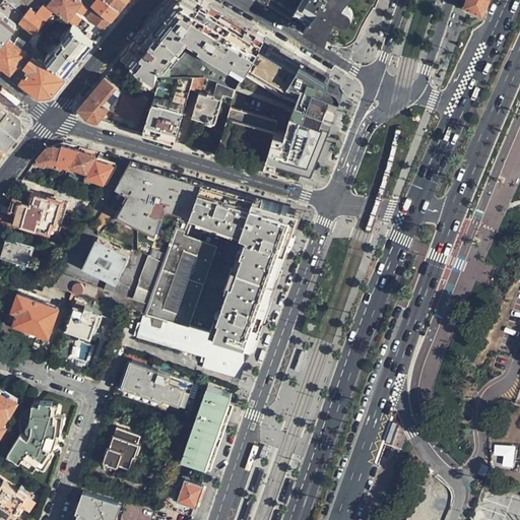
[(31,9),(39,0),(0,0),(0,11),(18,25),(21,21),(31,9)]
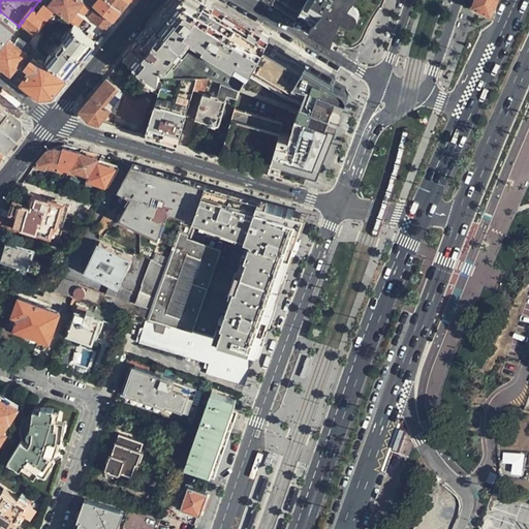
[(86,2),(83,0),(55,0),(51,5),(71,21),(86,2)]
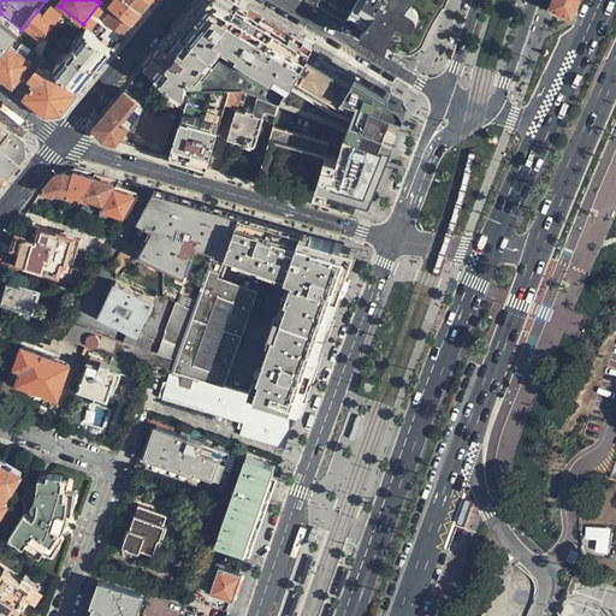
[(143,13),(126,0),(117,0),(112,6),(113,7),(134,24),(137,21),(143,13)]
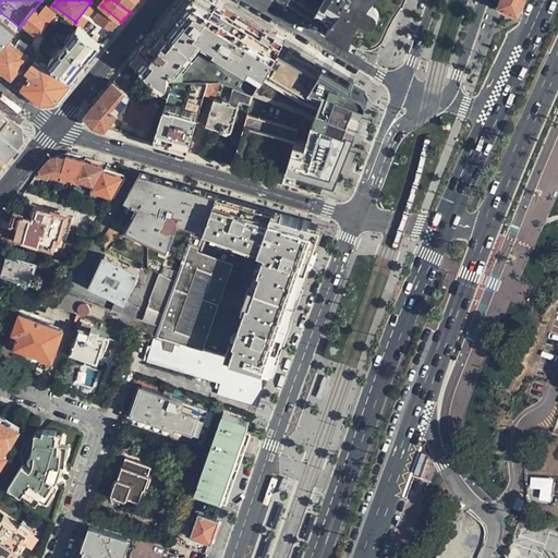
[(134,7),(138,1),(136,0),(114,0),(130,12),(134,7)]
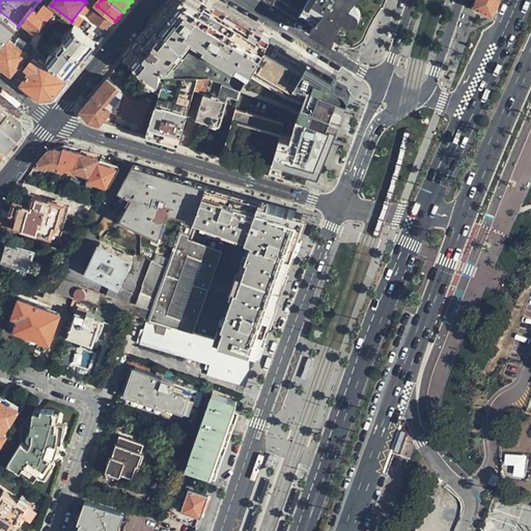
[(126,57),(144,68),(157,77),(164,82),(165,79),(199,78),(206,78),(207,78),(210,79),(223,84),(242,90),(272,37),(212,2),(208,0),(172,0),(157,19),(139,40),(126,57)]
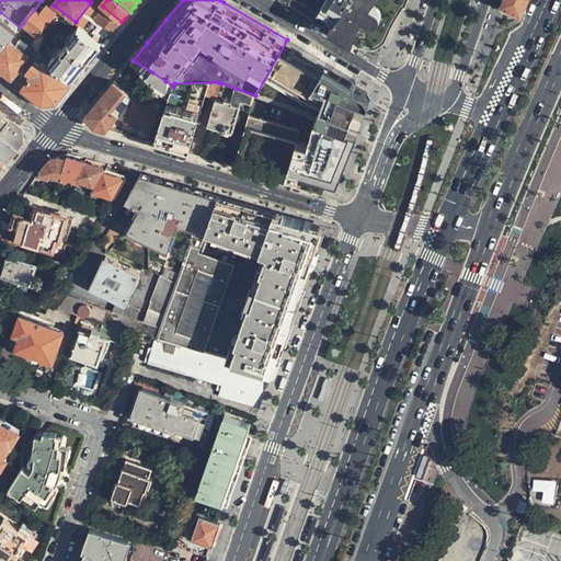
[(300,0),(296,8),(336,32),(359,0),(300,0)]
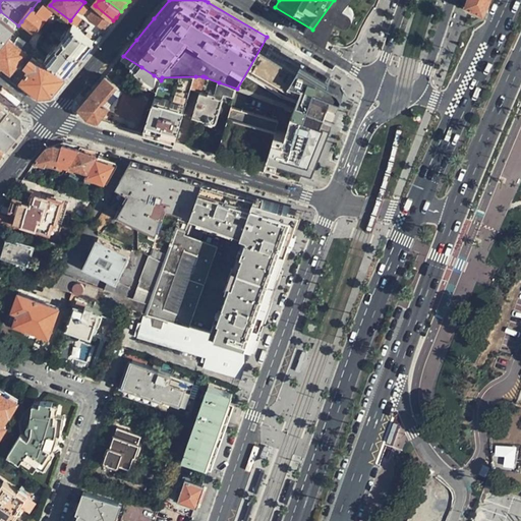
[(342,0),(334,0),(312,30),(315,32),(319,33),(342,0)]
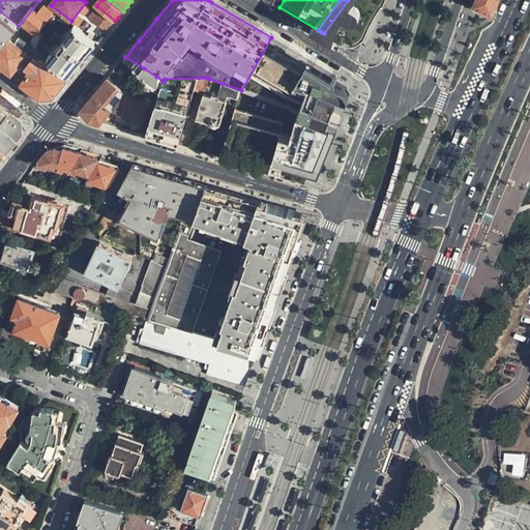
[(381,6),(384,7),(386,0),(348,0),(324,33),(342,43),(344,42),(364,37),(381,6)]
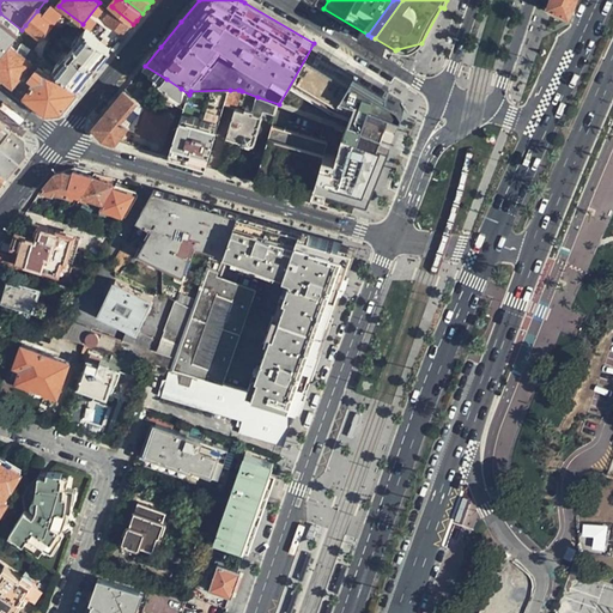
[(551,0),(550,6),(569,14),(575,0),(551,0)]
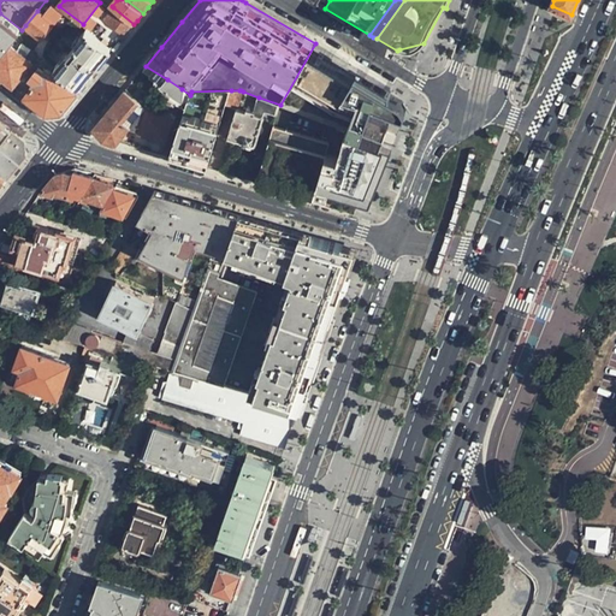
[(45,16),(57,25),(64,15),(53,6),(45,16)]
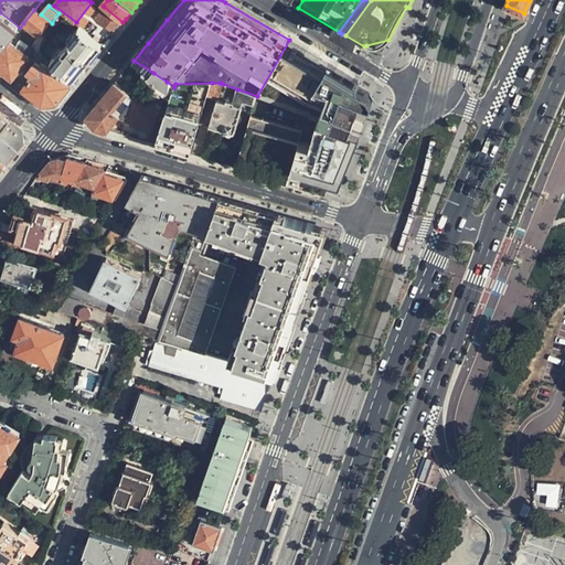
[(114,32),(123,22),(104,7),(95,18),(114,32)]
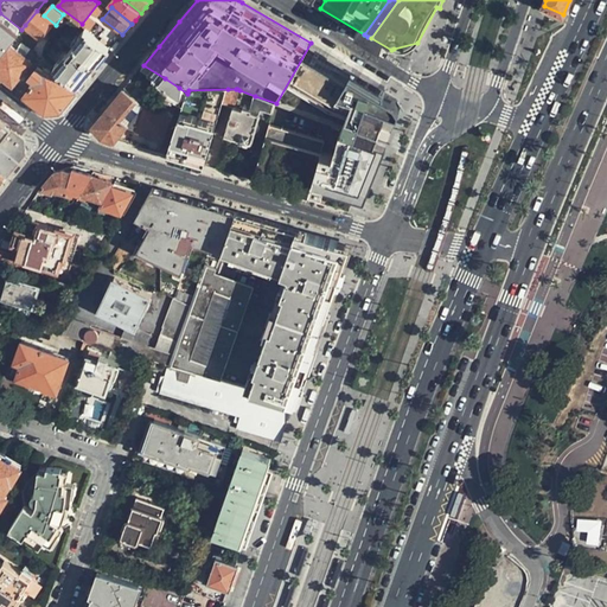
[(37,11),(25,25),(43,40),(56,25),(44,16),(37,11)]
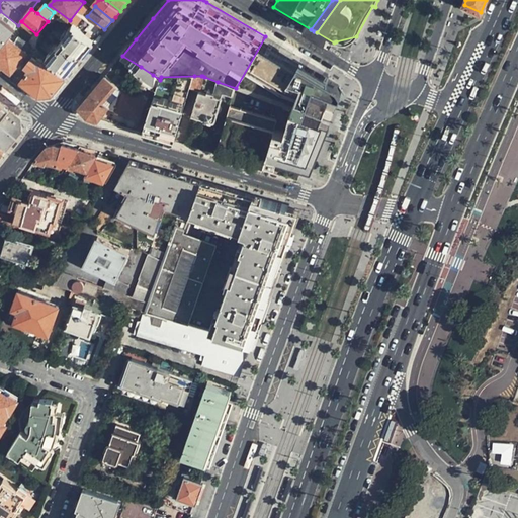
[(0,47),(8,37),(18,25),(0,11),(0,47)]
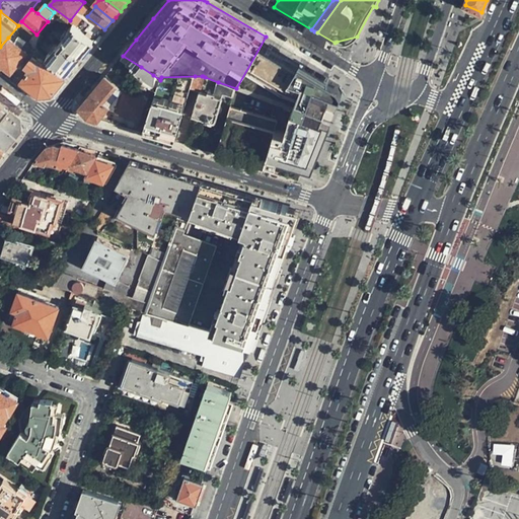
[(48,58),(68,74),(81,58),(94,42),(74,25),(48,58)]
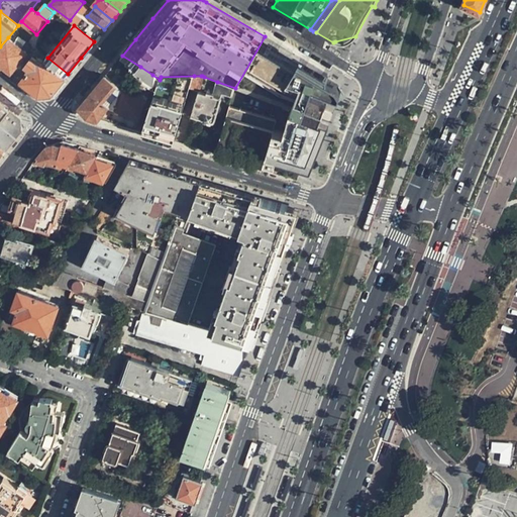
[(265,36),(235,88),(271,102),(299,57),(272,40),(265,36)]
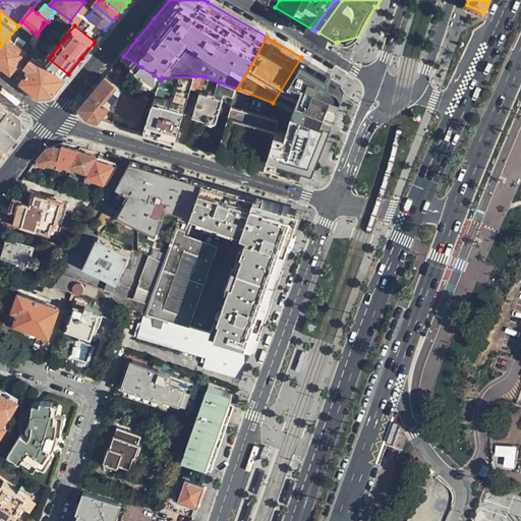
[(358,37),(338,42),(353,46),(358,37)]
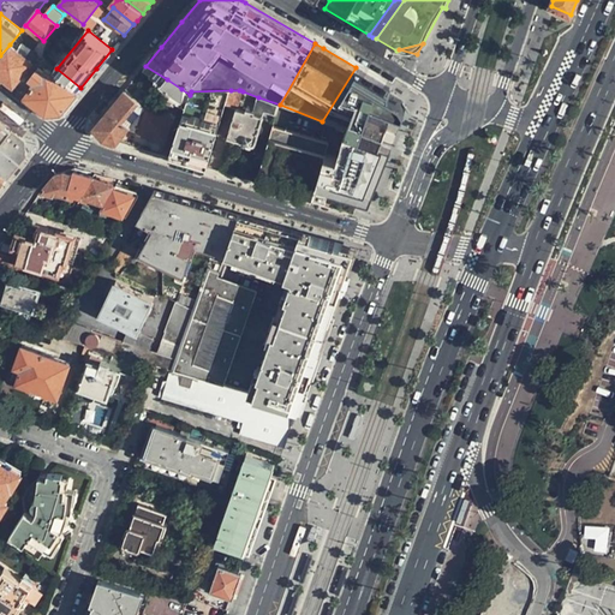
[(10,45),(0,55),(0,76),(13,87),(33,63),(10,45)]
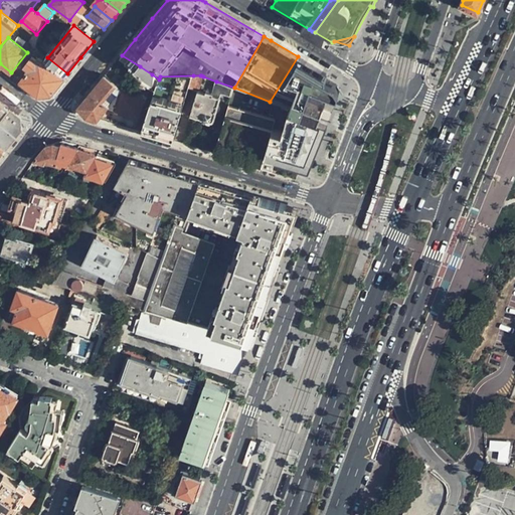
[(31,68),(21,80),(40,95),(51,94),(64,77),(40,57),(37,60),(33,56),(27,64),(31,68)]
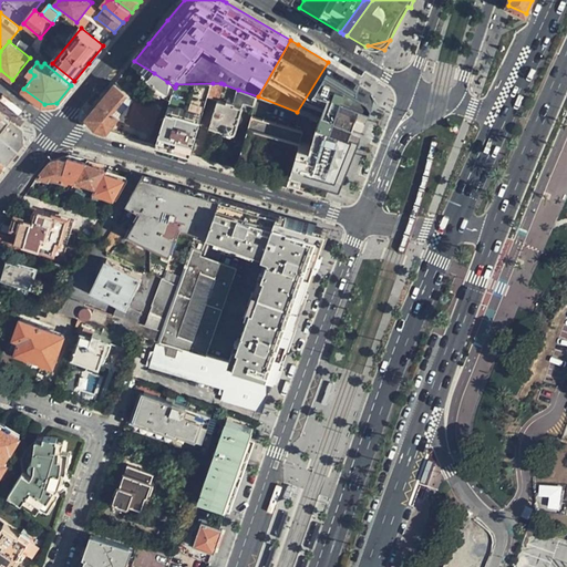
[(320,121),(332,125),(347,104),(360,86),(362,82),(328,62),(297,112),(320,121)]
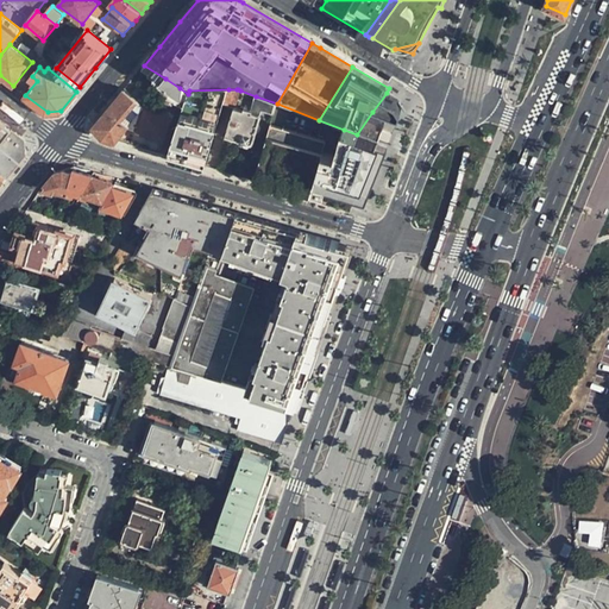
[(139,86),(132,95),(145,106),(152,96),(139,86)]
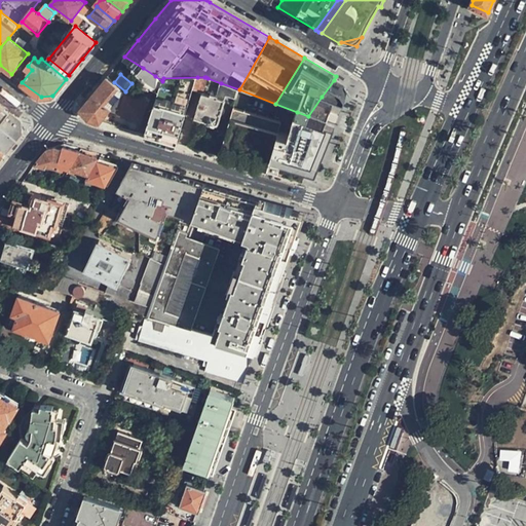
[(159,92),(162,81),(155,76),(151,87),(159,92)]
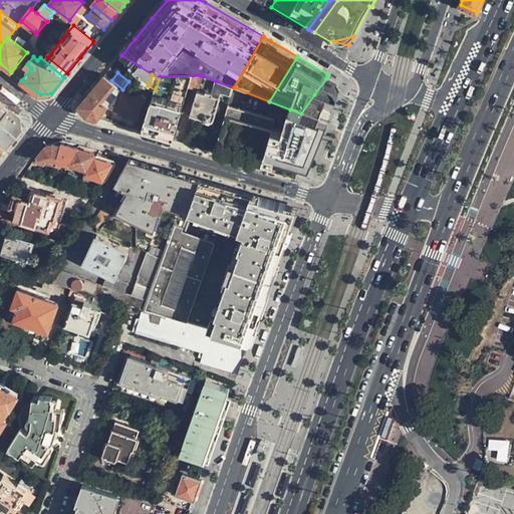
[(87,115),(99,119),(115,98),(121,90),(122,89),(111,80),(105,75),(100,81),(80,106),(83,111),(87,115)]
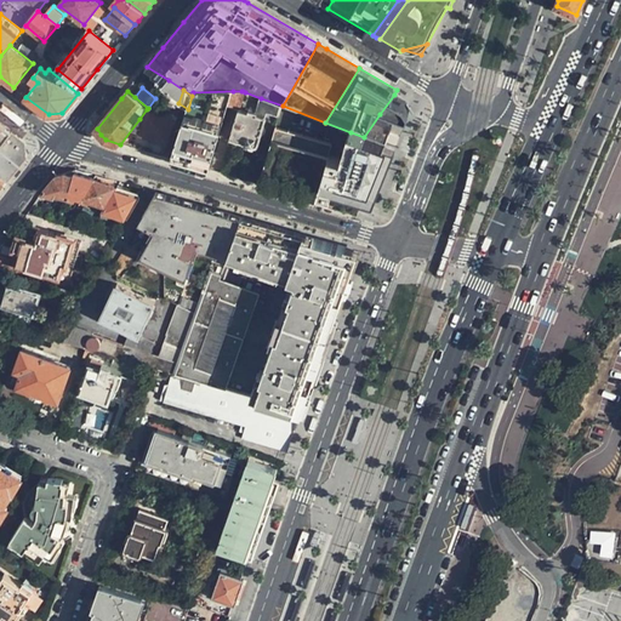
[(188,109),(171,159),(192,165),(209,170),(228,108),(233,91),(193,92),(192,96),(188,109)]
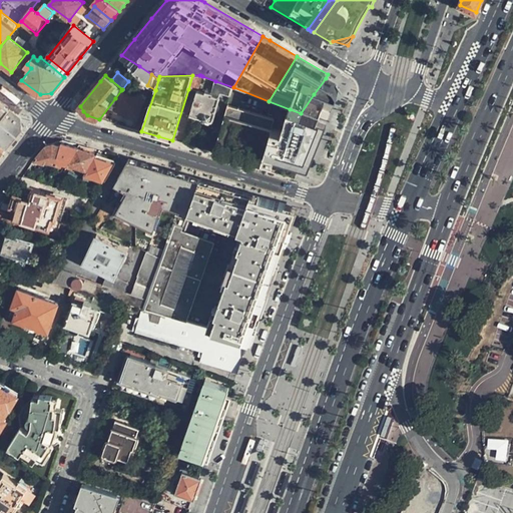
[(199,75),(192,75),(188,89),(197,91),(202,76),(200,75),(199,75)]
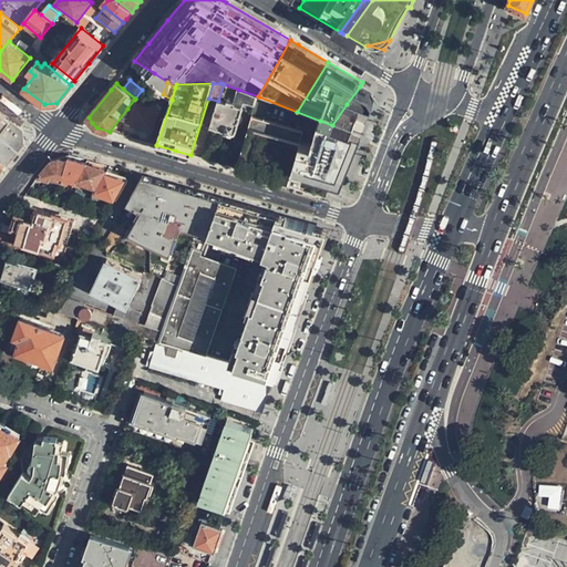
[(360,86),(347,104),(362,115),(368,98),(367,90),(360,86)]
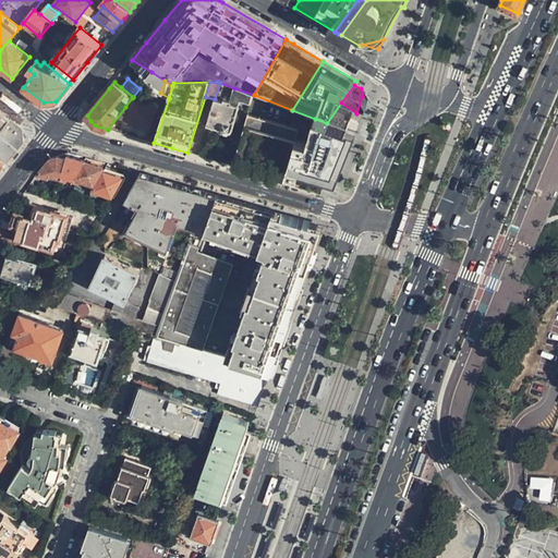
[(250,110),(254,95),(234,88),(229,104),(215,99),(207,124),(220,129),(231,132),(239,107),(250,110)]
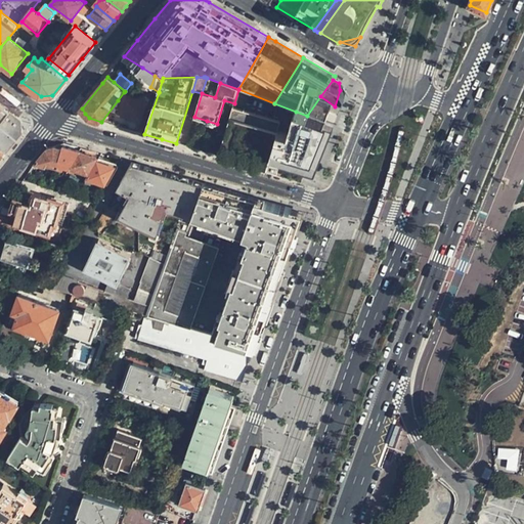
[(146,100),(124,92),(118,100),(124,101),(120,112),(140,119),(146,100)]
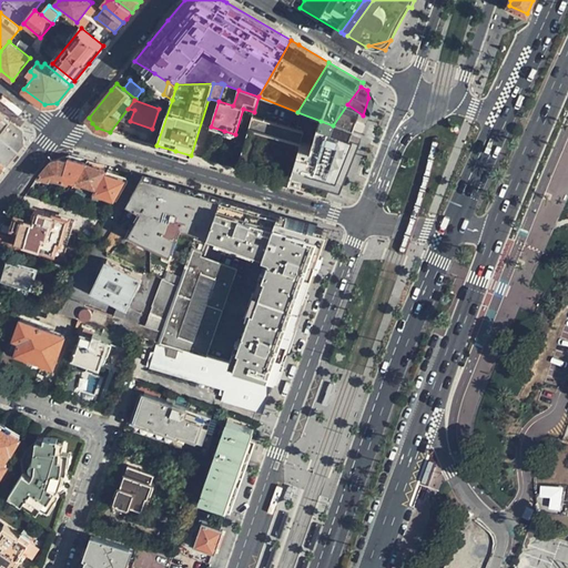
[(347,104),(333,125),(350,132),(352,125),(353,121),(359,124),(363,115),(347,104)]
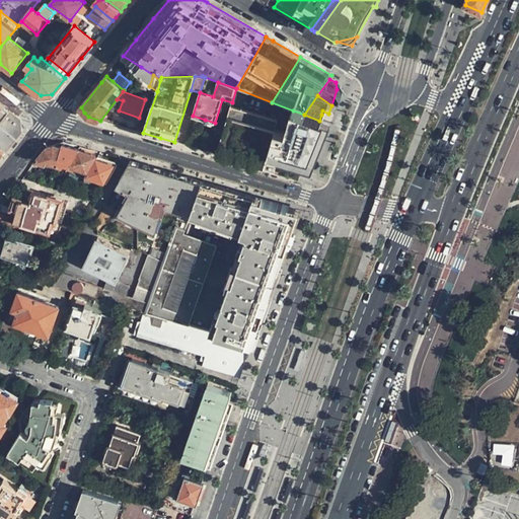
[(0,120),(1,122),(10,110),(0,102),(0,120)]
